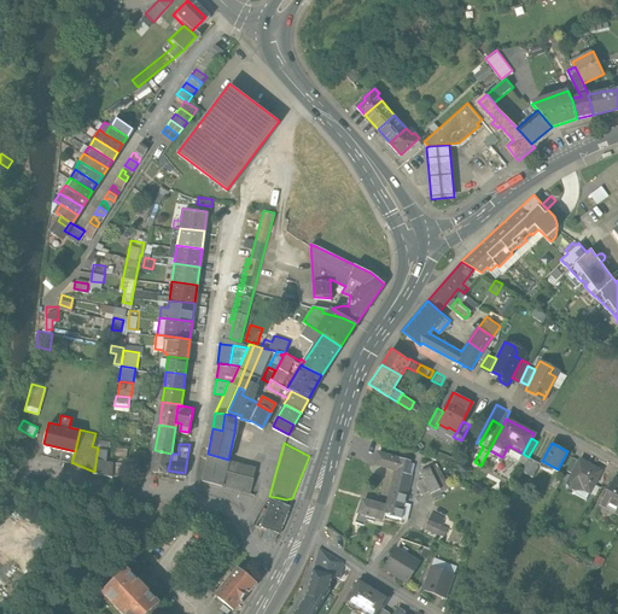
[(23,451),(11,445),(9,451),(19,457),(23,451)]
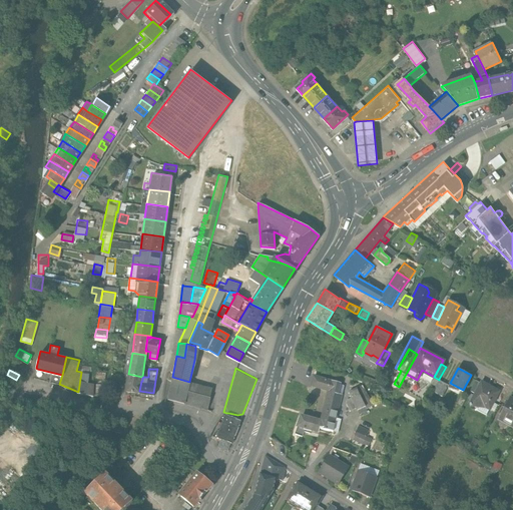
[(89,373),(81,372),(78,392),(93,394),(94,382),(88,382),(89,373)]
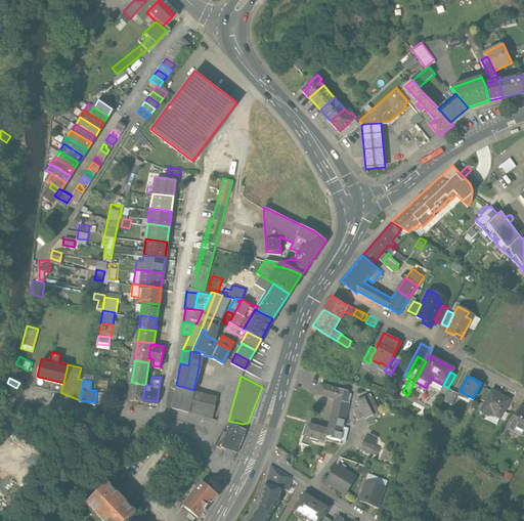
[(145,385),(131,382),(128,397),(142,399),(144,389),(145,385)]
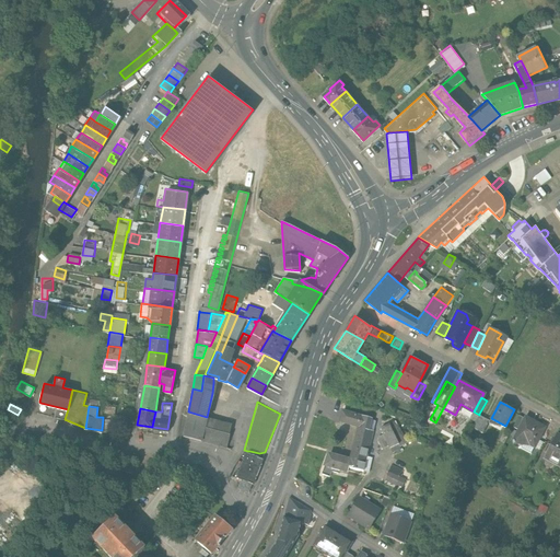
[(388,408),(382,412),(385,418),(392,415),(388,408)]
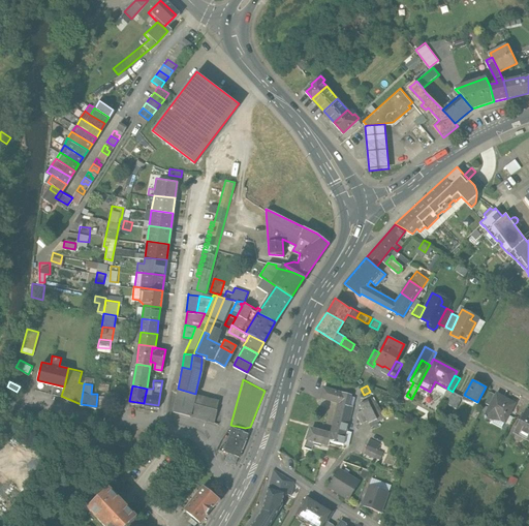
[(430,392),(418,385),(411,399),(436,412),(443,399),(430,392)]
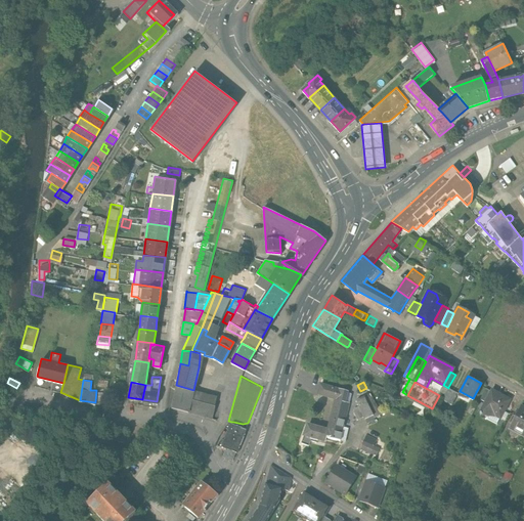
[(348,392),(323,383),(320,392),(335,397),(328,429),(309,423),(302,441),(308,443),(312,435),(324,439),(326,436),(341,439),(348,401),(344,401),(348,392)]
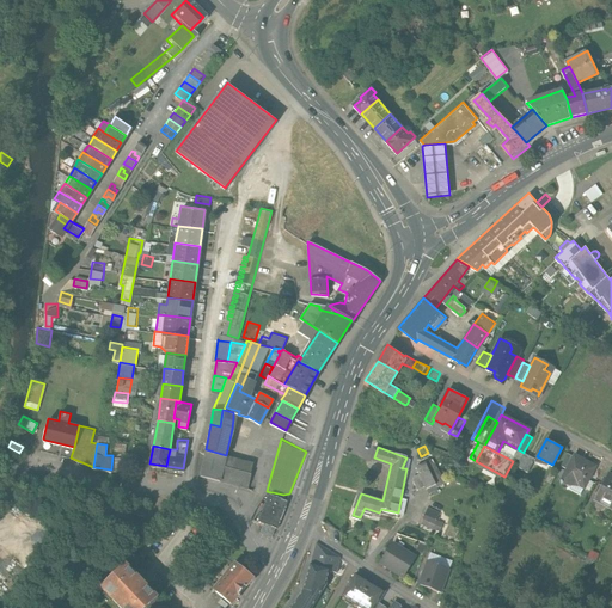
[(226,455),(206,449),(203,461),(202,460),(200,474),(220,479),(226,455)]
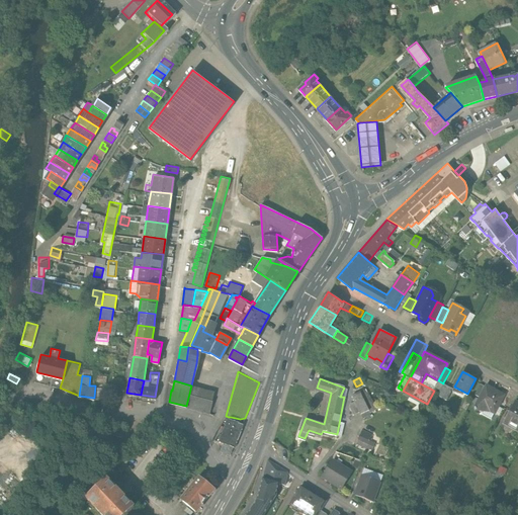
[(451,387),(443,382),(443,383),(437,395),(445,399),(451,387)]
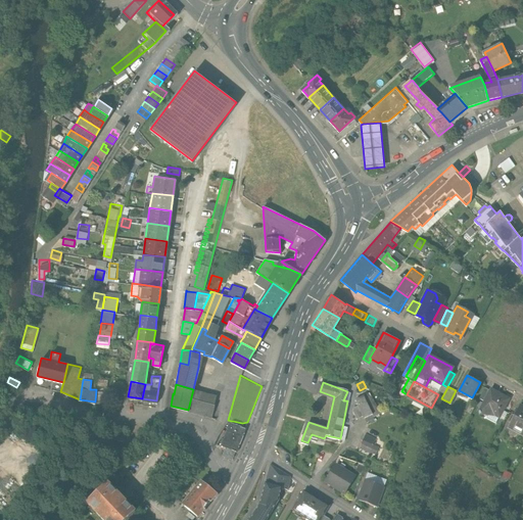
[(485,386),(479,396),(484,399),(490,389),(485,386)]
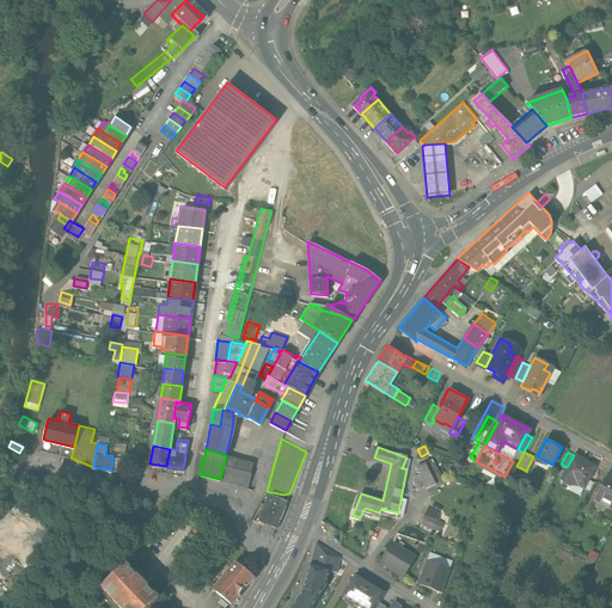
[(595,465),(574,454),(574,455),(567,467),(561,479),(560,479),(562,481),(563,481),(573,483),(575,479),(581,481),(581,484),(585,486),(595,465)]
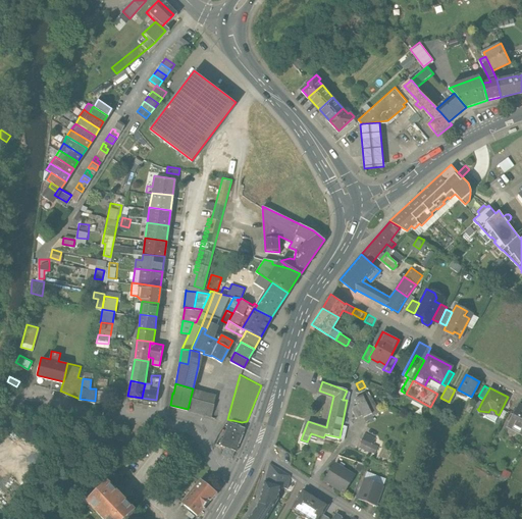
[(215,395),(193,388),(188,409),(210,415),(215,395)]
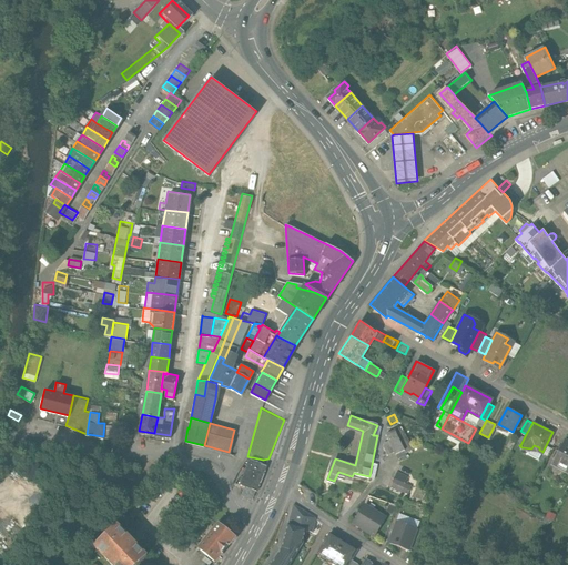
[(402,425),(396,427),(406,449),(405,449),(406,451),(414,447),(402,425)]
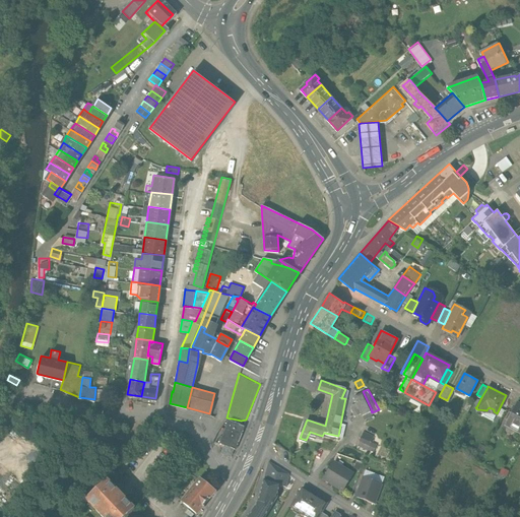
[(363,391),(354,395),(356,400),(358,400),(363,414),(366,412),(367,414),(370,413),(369,411),(371,410),(372,410),(363,391)]
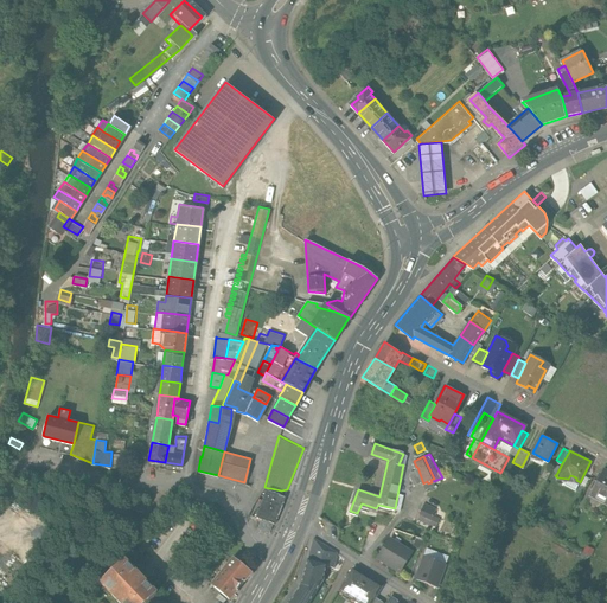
[(606,469),(604,468),(590,494),(606,502),(606,469)]
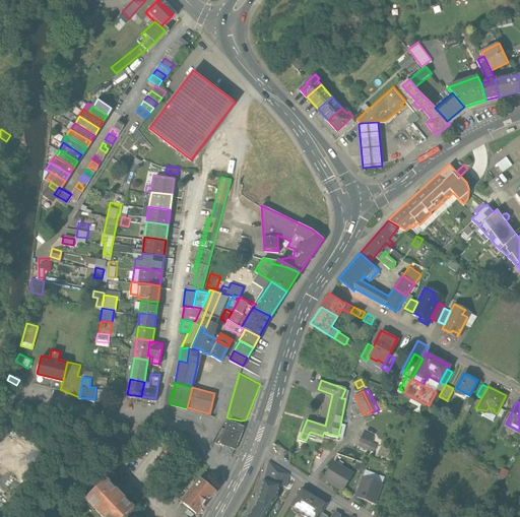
[(82,412),(70,409),(68,416),(80,419),(82,412)]
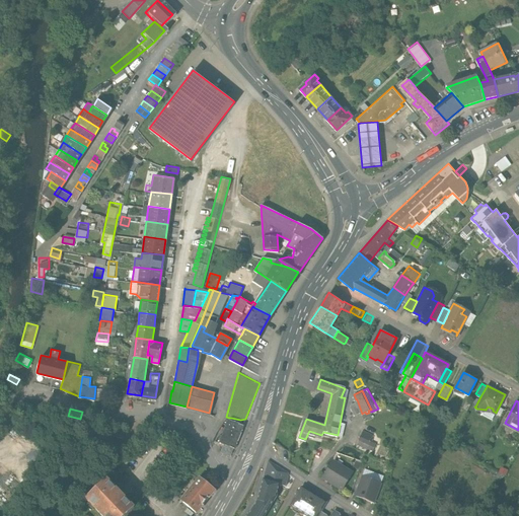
[(116,421),(85,413),(84,418),(114,426),(116,421)]
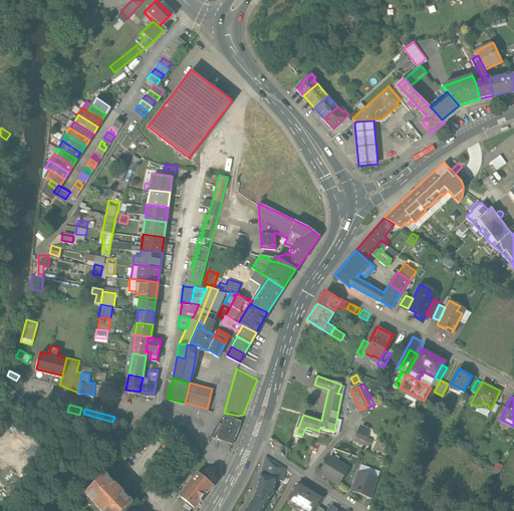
[(241,420),(226,415),(218,437),(221,438),(231,442),(241,420)]
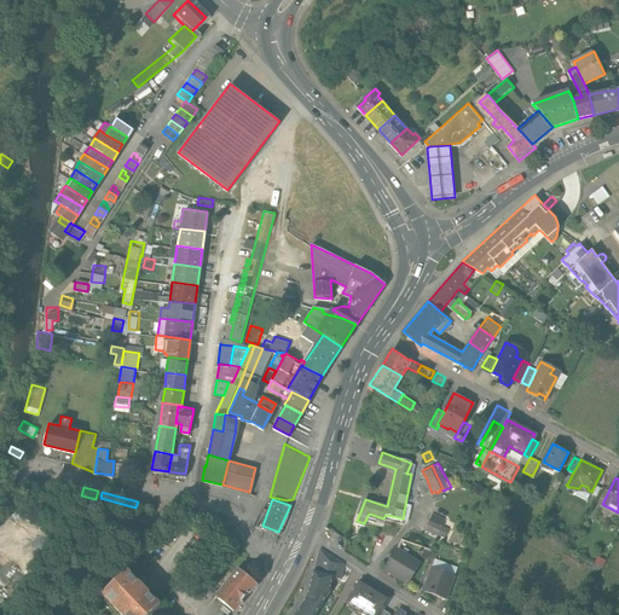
[(428,528),(435,532),(435,531),(445,537),(451,524),(441,520),(440,522),(433,518),(428,528)]
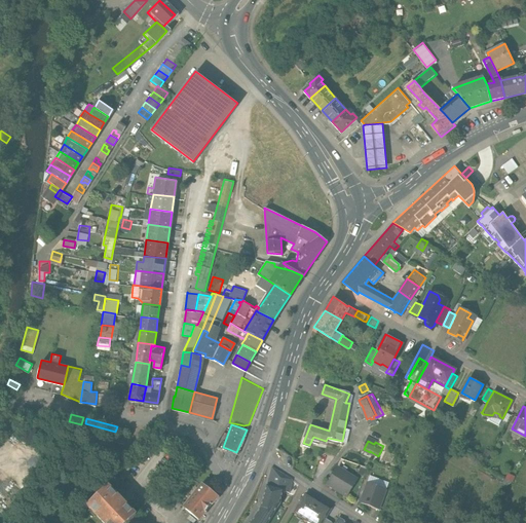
[(233,460),(236,452),(226,448),(223,456),(233,460)]
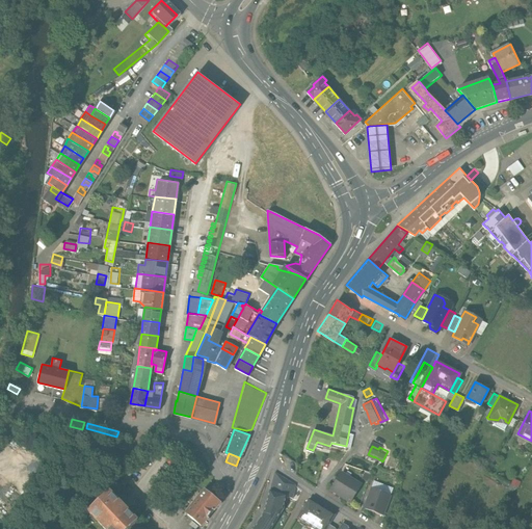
[(274,470),(264,511),(251,528),(268,528),(283,507),(286,494),(292,496),(295,483),(274,470)]
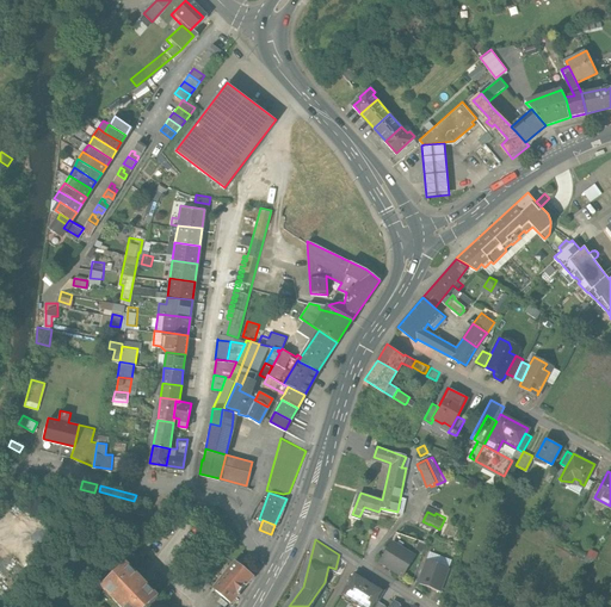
[(414,555),(393,542),(389,546),(387,545),(382,553),(384,555),(381,561),(402,574),(414,555)]
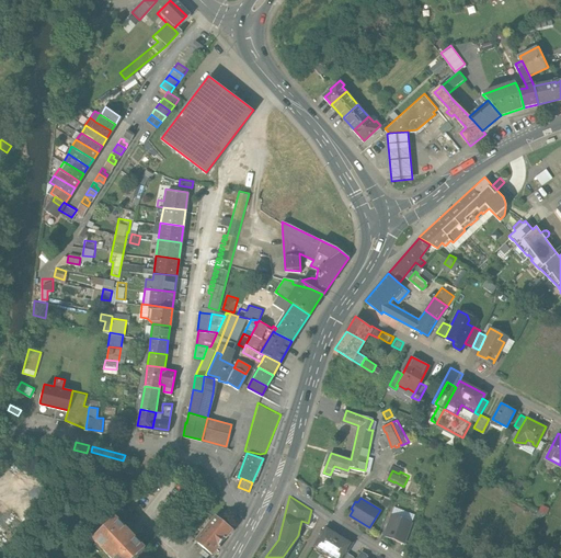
[(411,521),(392,514),(385,534),(403,541),(411,521)]
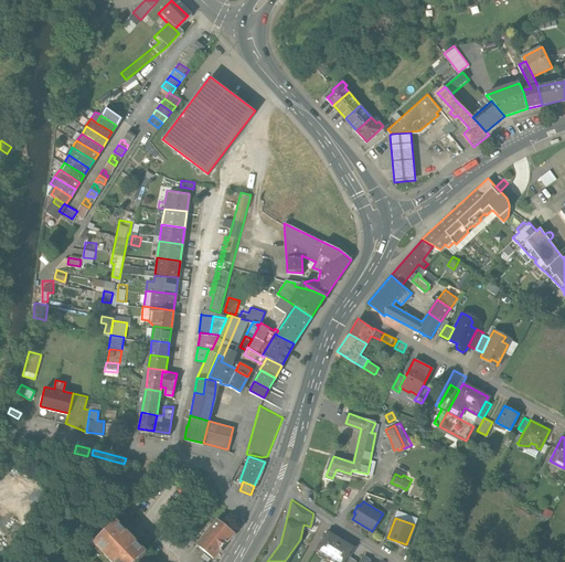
[(233,533),(217,520),(199,543),(214,557),(233,533)]
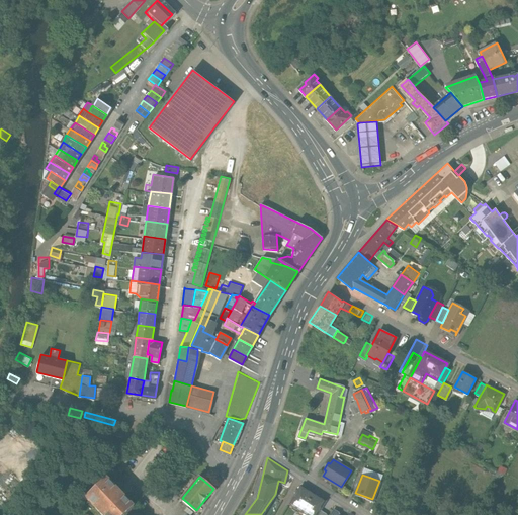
[(134,505),(106,478),(86,497),(103,514),(122,514),(128,510),(134,505)]
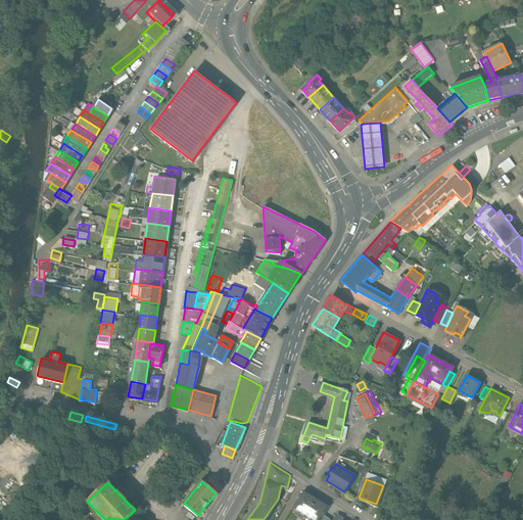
[(317,497),(303,489),(293,507),(305,515),(317,497)]
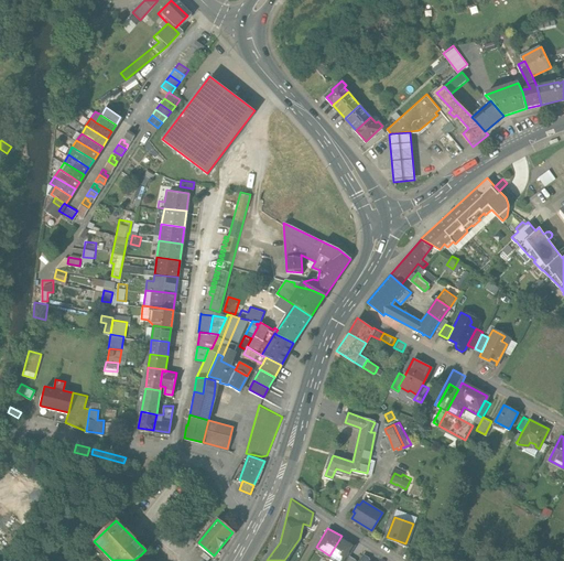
[(355,543),(342,536),(329,556),(338,560),(343,560),(348,553),(355,543)]
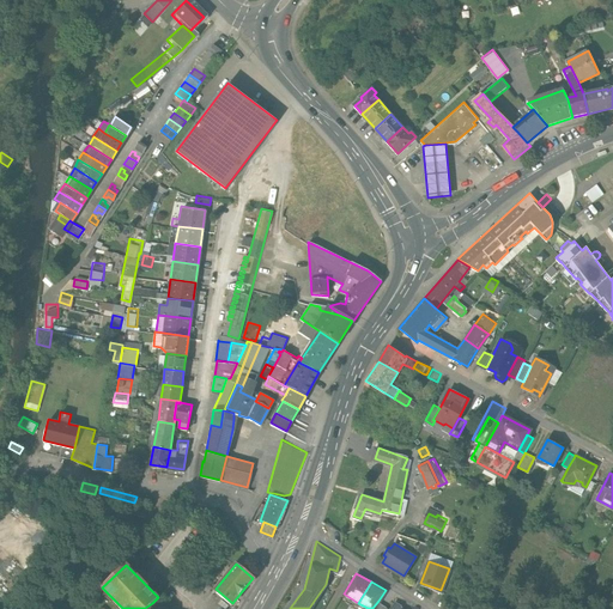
[(167,608),(169,608),(158,597),(152,603),(157,608),(167,608)]
